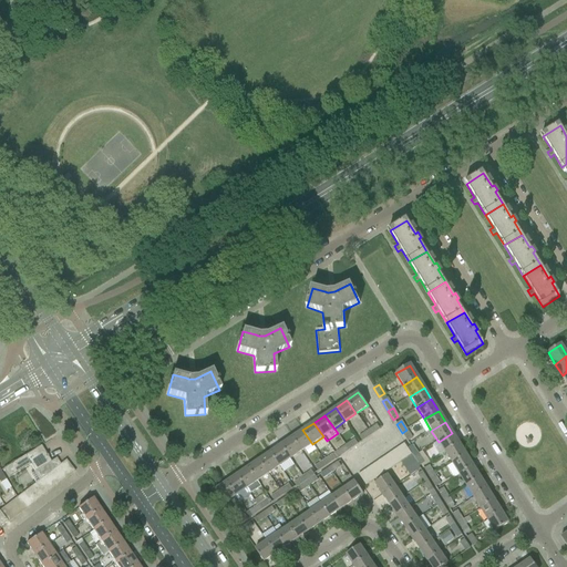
[(377,425),(368,431),(371,435),(380,430),(377,425)]
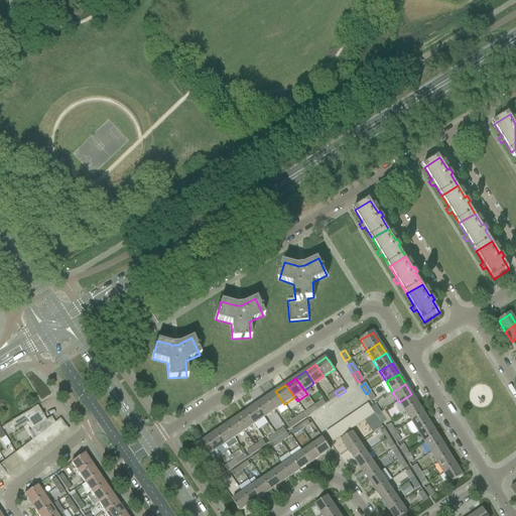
[(275,391),(265,398),(274,410),(284,404),(275,391)]
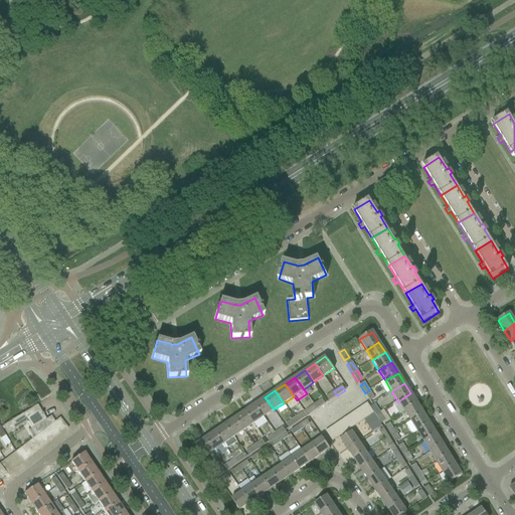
[(369,390),(365,393),(370,401),(374,398),(369,390)]
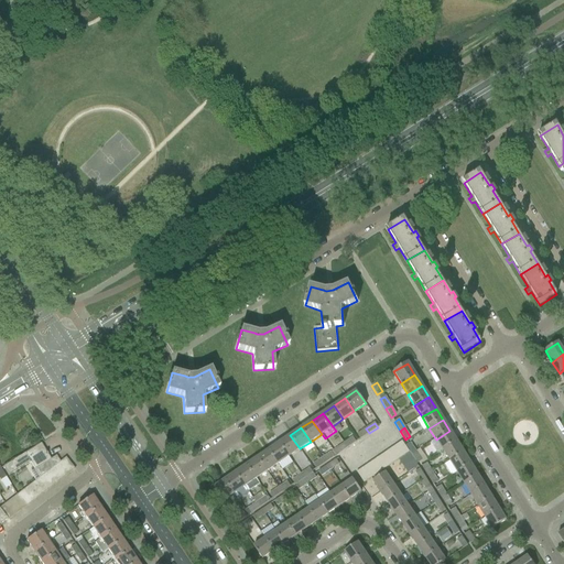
[(369,433),(366,429),(357,434),(360,440),(369,433)]
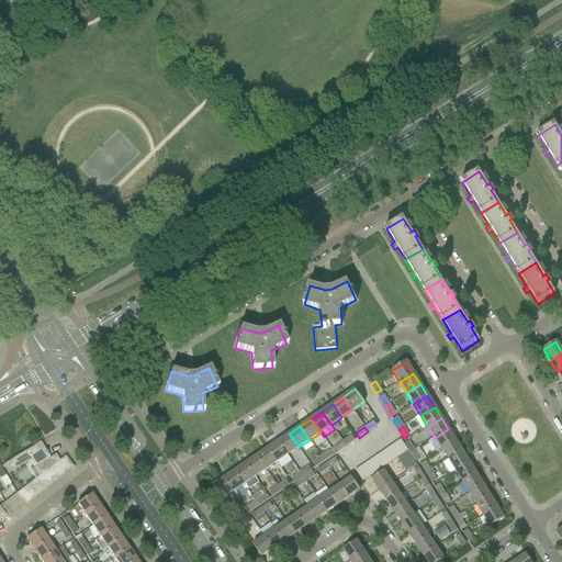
[(435,438),(441,449),(456,440),(448,429),(435,438)]
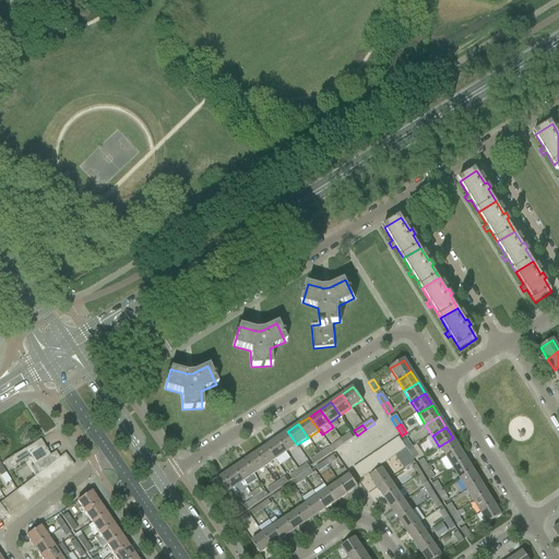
[(287,431),(276,439),(286,452),(297,444),(287,431)]
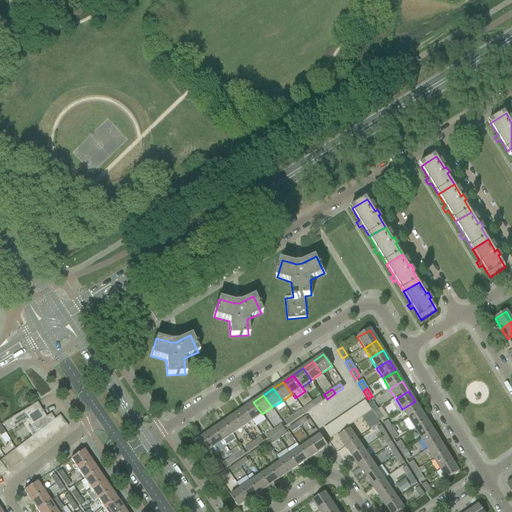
[(320,397),(312,403),(315,406),(323,401),(320,397)]
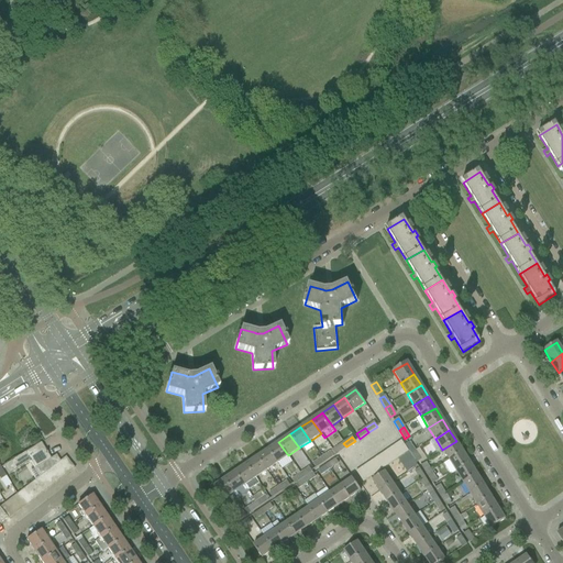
[(404,455),(405,455),(409,452),(405,445),(401,441),(396,444),(404,455)]
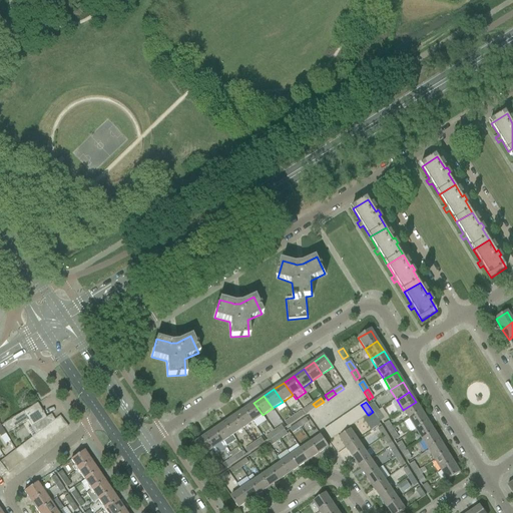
[(403,410),(409,420),(422,412),(416,402),(403,410)]
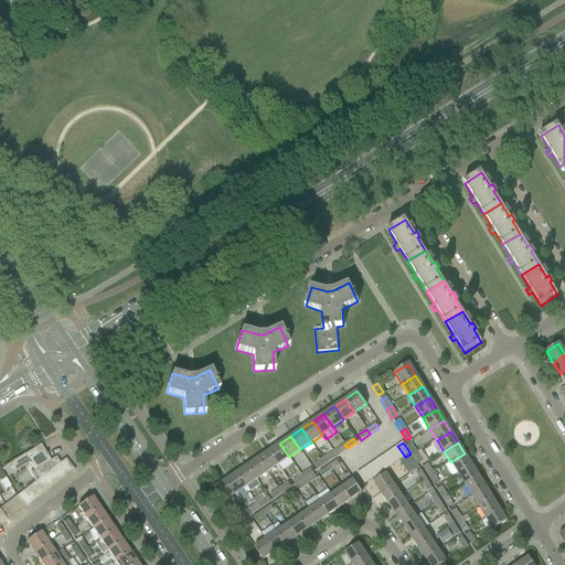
[(279,444),(269,451),(278,465),(289,457),(279,444)]
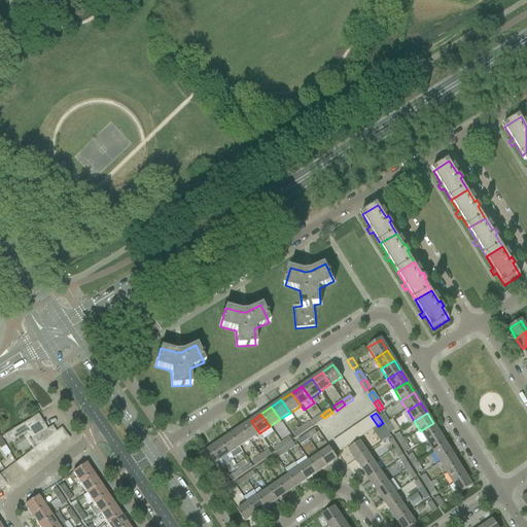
[(383,423),(384,425),(388,422),(383,414),(379,417),(383,423)]
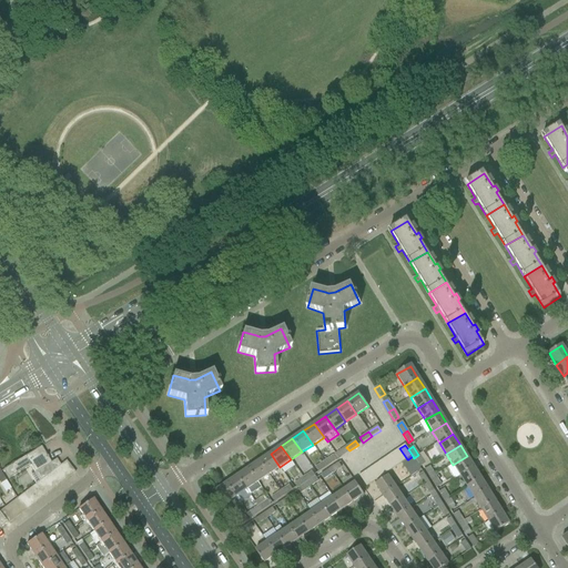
[(31,466),(40,482),(43,478),(49,474),(54,470),(60,466),(57,459),(51,463),(41,447),(34,450),(3,470),(9,479),(31,466)]
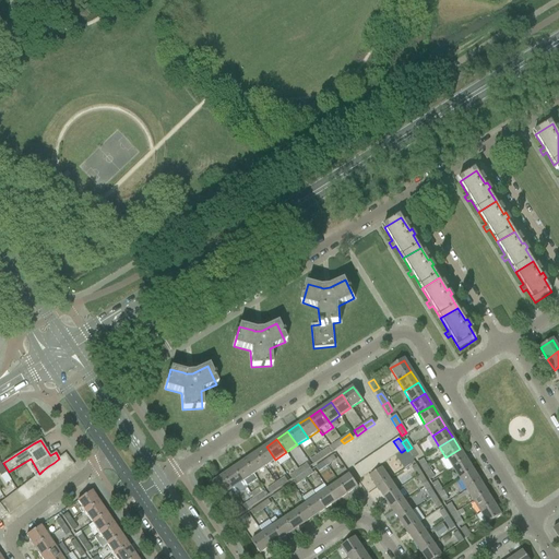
[(341,440),(332,445),(335,450),(336,449),(344,443),(341,440)]
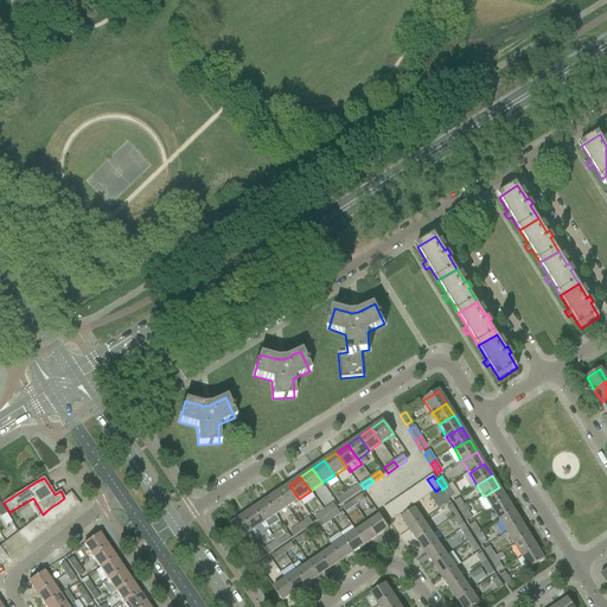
[(427,479),(422,483),(429,494),(435,491),(427,479)]
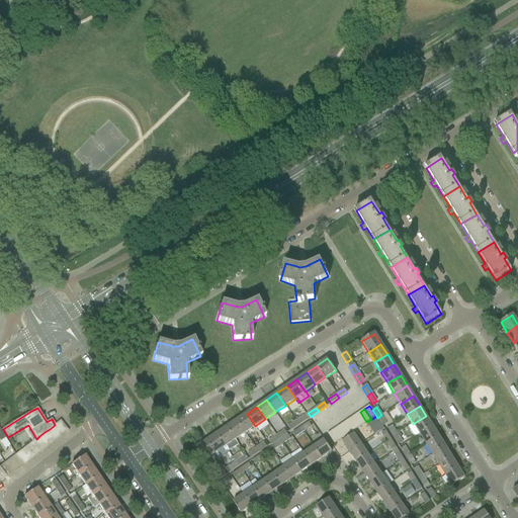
[(360,412),(355,415),(362,425),(366,422),(360,412)]
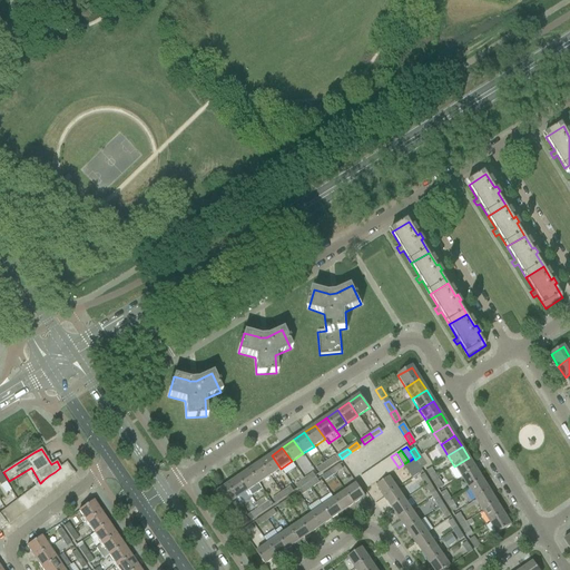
[(272,455),(261,462),(269,477),(281,469),(272,455)]
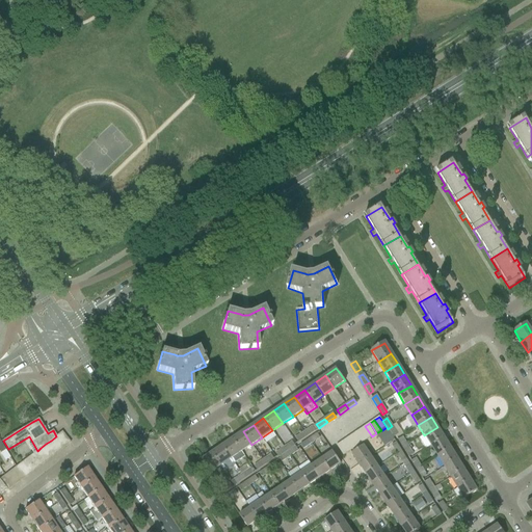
[(365,426),(360,429),(367,440),(372,436),(365,426)]
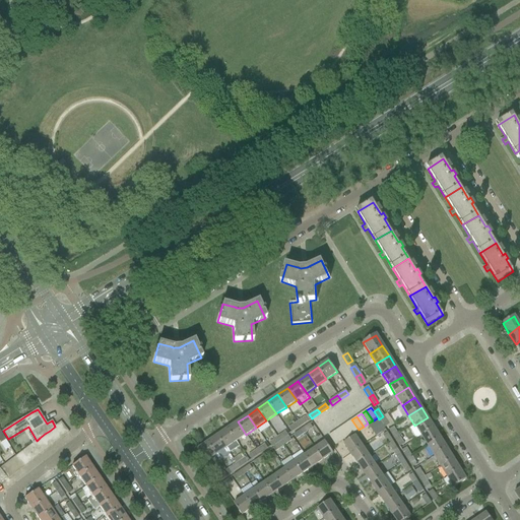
[(389,425),(383,416),(379,419),(383,426),(385,428),(389,425)]
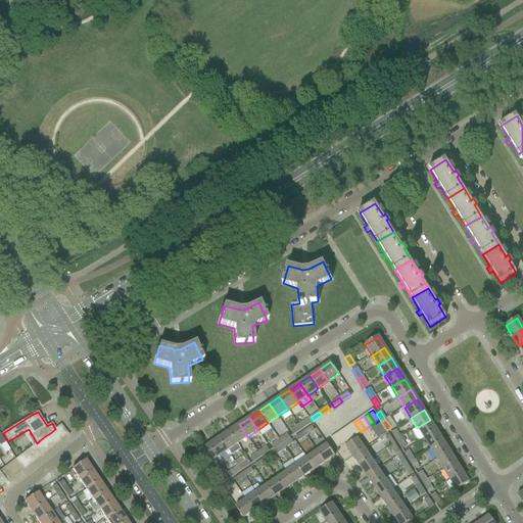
[(306,420),(298,425),(301,429),(310,424),(306,420)]
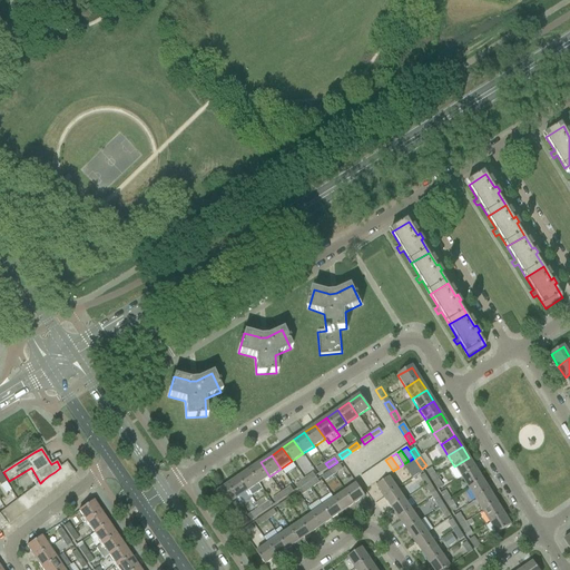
[(420,467),(415,460),(414,458),(410,461),(415,470),(420,467)]
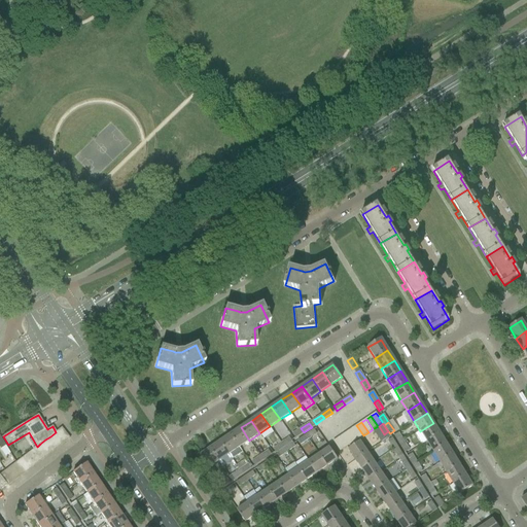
[(420,431),(427,442),(440,433),(433,423),(420,431)]
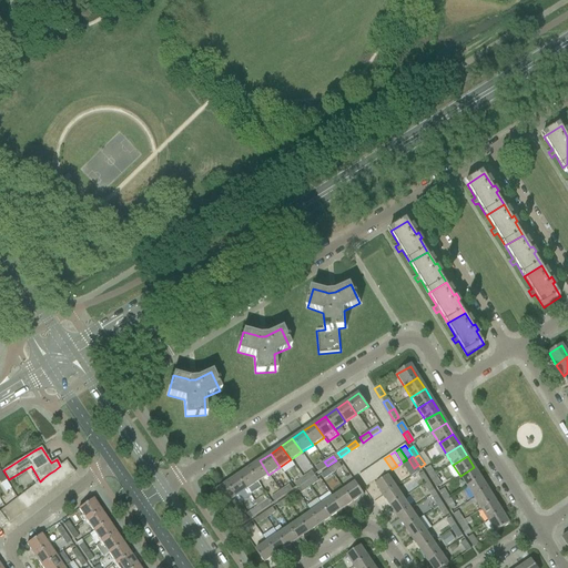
[(384,458),(379,462),(387,473),(392,469),(384,458)]
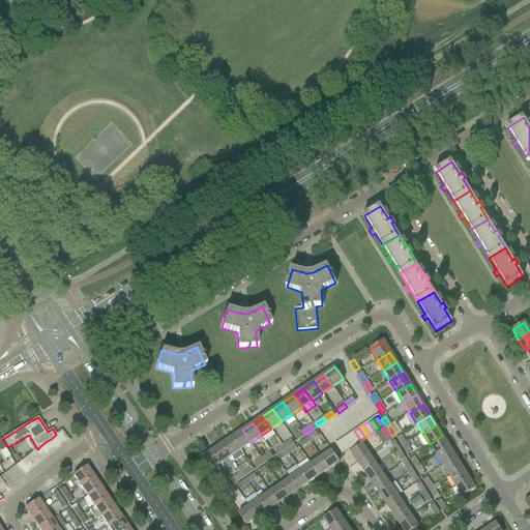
[(242,430),(232,437),(240,450),(251,443),(242,430)]
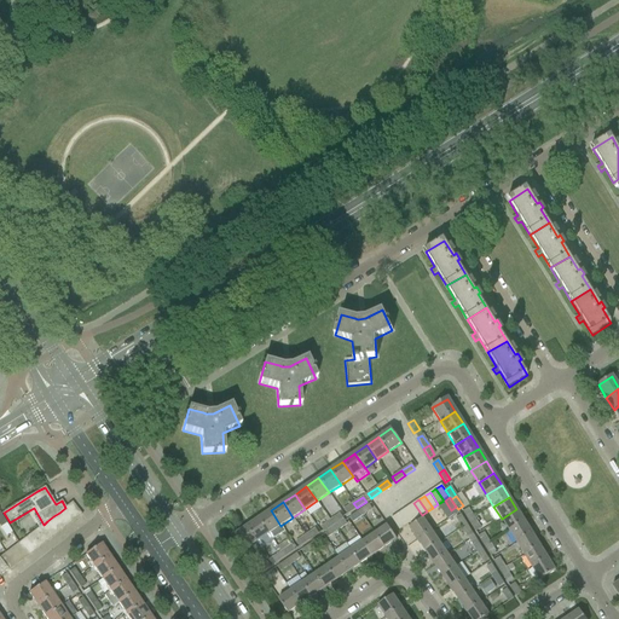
[(71,503),(65,508),(75,520),(81,515),(71,503)]
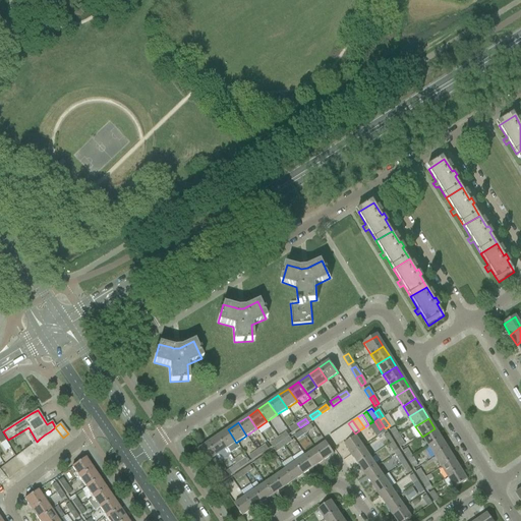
[(297,423),(289,429),(292,432),(300,427),(297,423)]
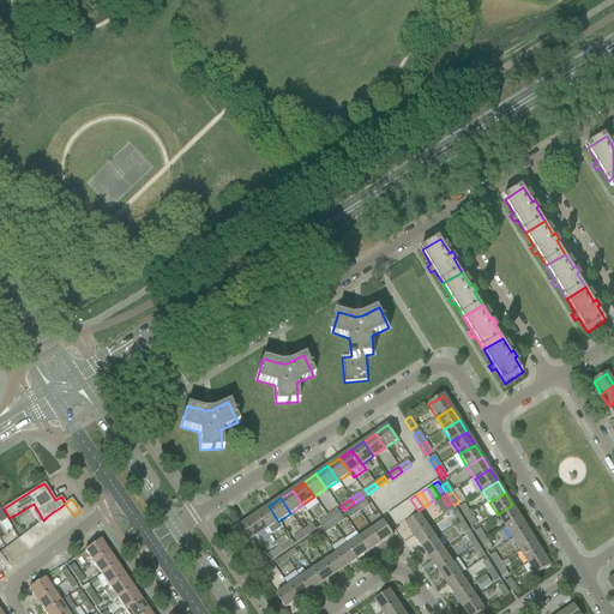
[(410,499),(404,504),(413,516),(419,511),(410,499)]
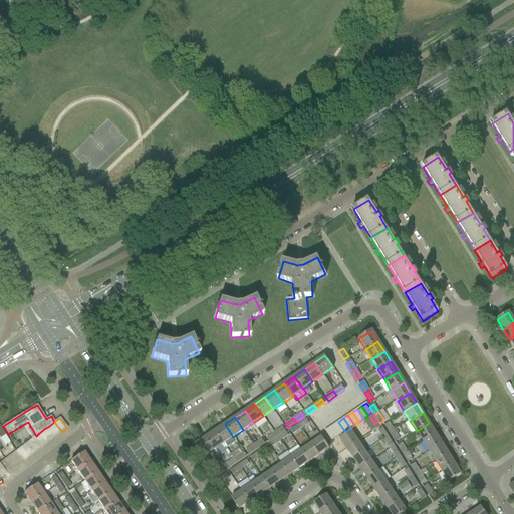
[(306,420),(298,425),(301,429),(308,424),(306,420)]
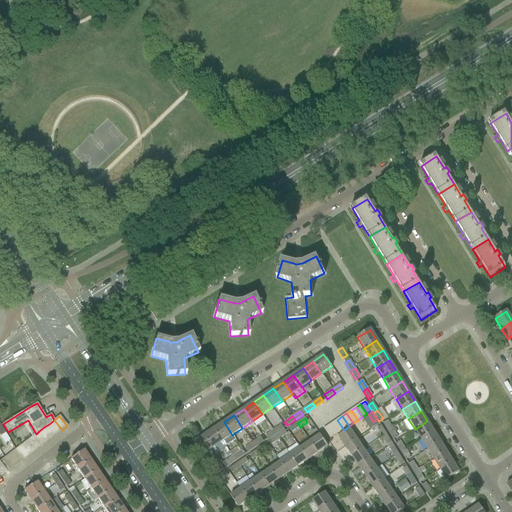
[(57,434),(62,430),(54,420),(49,424),(57,434)]
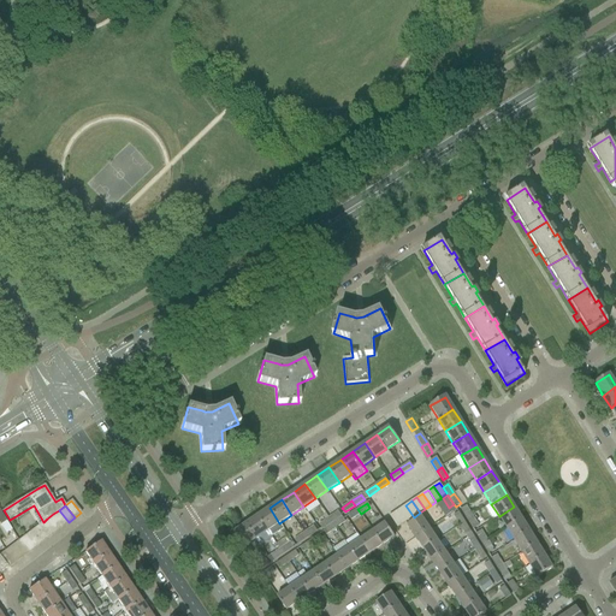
[(406,505),(401,509),(409,521),(414,517),(406,505)]
